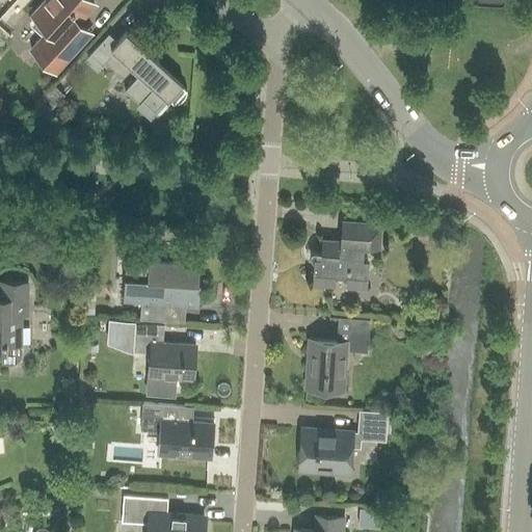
[(79,20),(95,3),(90,0),(48,0),(34,16),(50,30),(32,50),(56,72),(92,31),(79,20)]
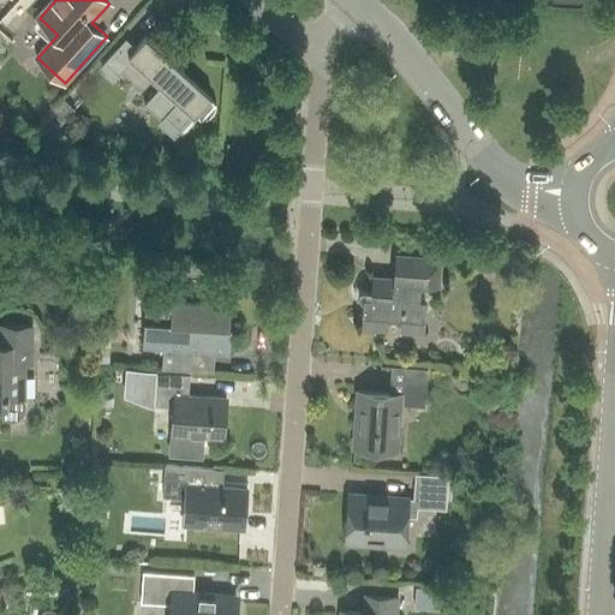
[(213,96),(147,37),(138,47),(129,39),(102,67),(117,79),(133,60),(162,85),(145,103),(163,120),(179,133),(195,115),(196,114),(201,118),(202,118),(203,118),(206,118),(207,118),(208,117),(209,115),(210,115),(210,114),(212,113),(213,112),(214,111),(215,108),(215,107),(215,106),(215,105),(216,103),(216,102),(212,97),(213,96)]
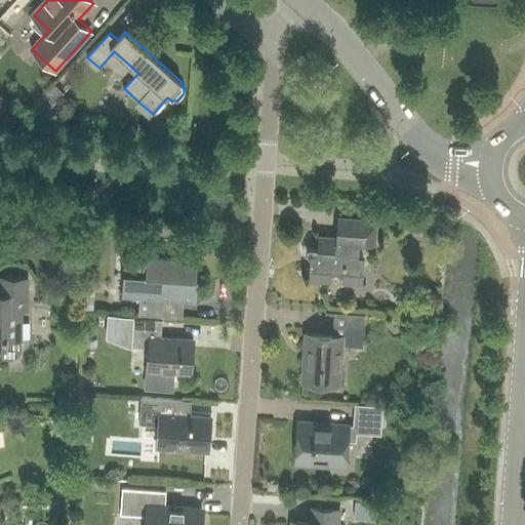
[(40,120),(65,93),(54,84),(31,111),(40,120)]
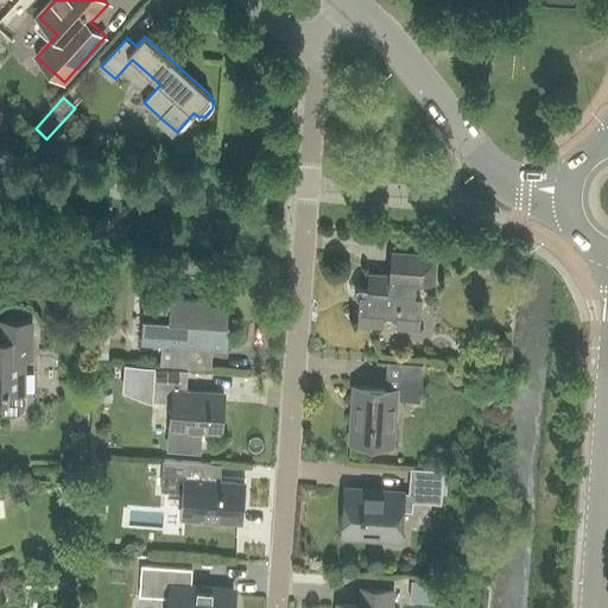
[(369,287),(362,286),(360,286),(358,287),(356,290),(355,292),(355,295),(356,296),(359,298),(361,298),(359,322),(381,323),(382,311),(397,312),(397,324),(419,325),(420,296),(413,296),(415,280),(432,280),(434,255),(394,253),(392,277),(369,276),(369,287)]
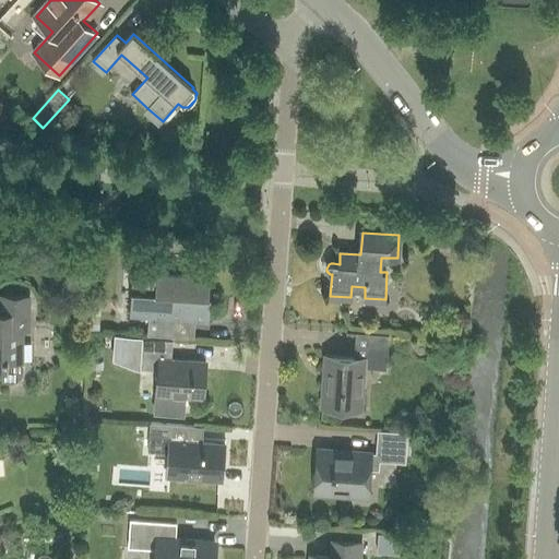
[(210,297),(211,278),(158,274),(158,270),(133,269),(130,316),(150,318),(147,335),(174,337),(175,320),(210,322),(211,297),(210,297)]
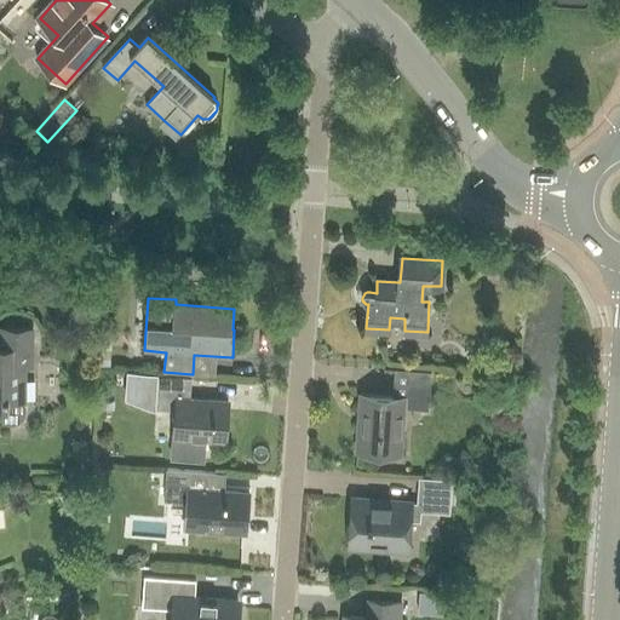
[(33,366),(33,328),(1,328),(1,348),(0,346),(0,408),(3,408),(3,424),(4,424),(4,423),(9,424),(13,424),(18,423),(22,420),(24,415),(27,411),(26,406),(23,401),(24,401),(26,366),(33,366)]
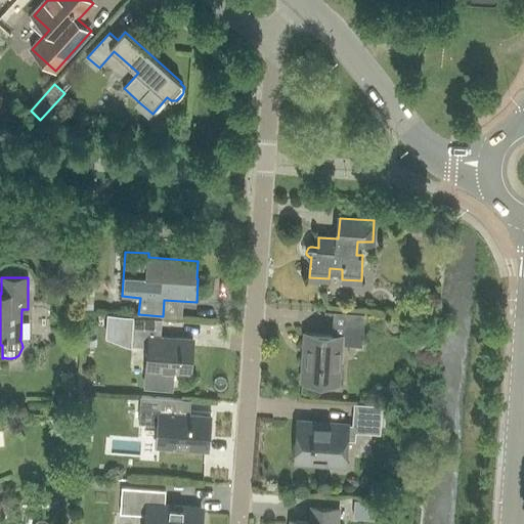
[(362,346),(364,314),(335,312),(333,336),(305,334),(304,357),(302,357),(301,364),(303,365),(302,381),(339,383),(340,368),(342,368),(343,350),(341,350),(342,345),(356,345),(356,346),(362,346)]
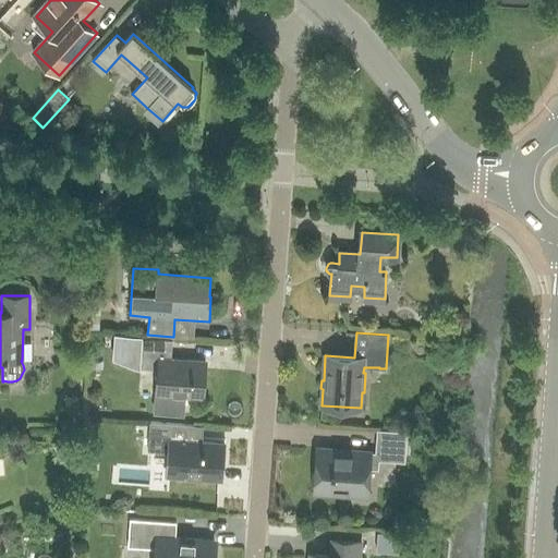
[(204,397),(206,361),(171,358),(172,340),(142,338),(140,367),(158,368),(156,397),(184,399),(184,396),(204,397)]
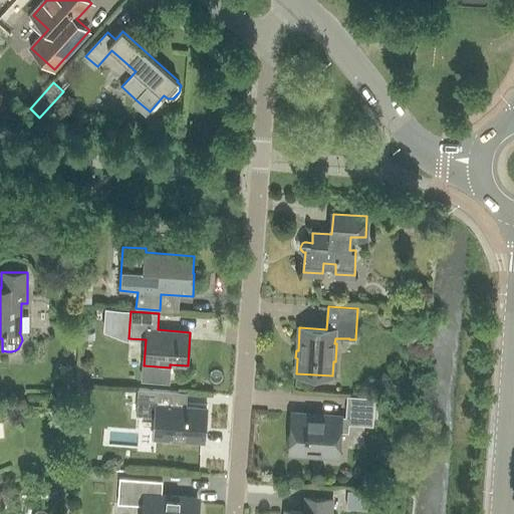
[(139,389),(138,396),(137,416),(159,417),(157,438),(202,441),(204,409),(187,407),(188,393),(139,389)]
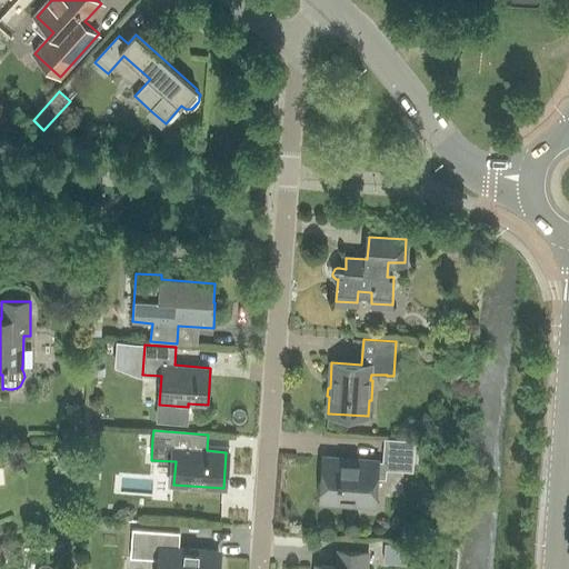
[(412,470),(415,441),(386,439),(383,462),(378,461),(378,460),(325,457),(321,501),(375,506),(377,477),(386,478),(386,469),(412,470)]
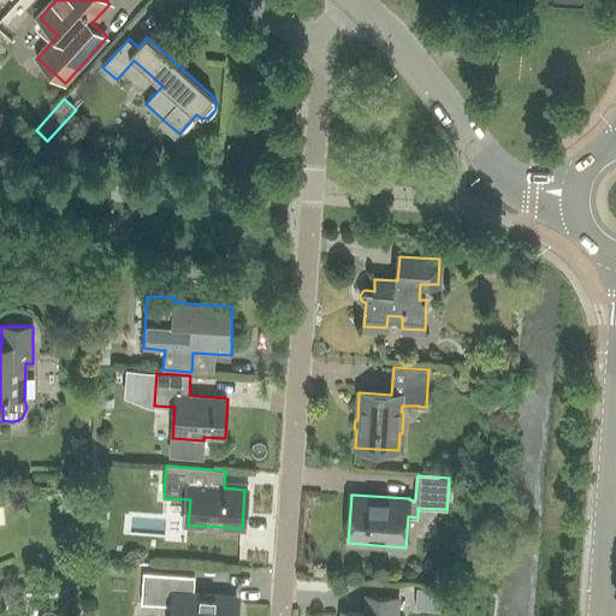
[(235,615),(237,597),(194,594),(195,576),(143,573),(142,604),(173,605),(172,615),(235,615)]
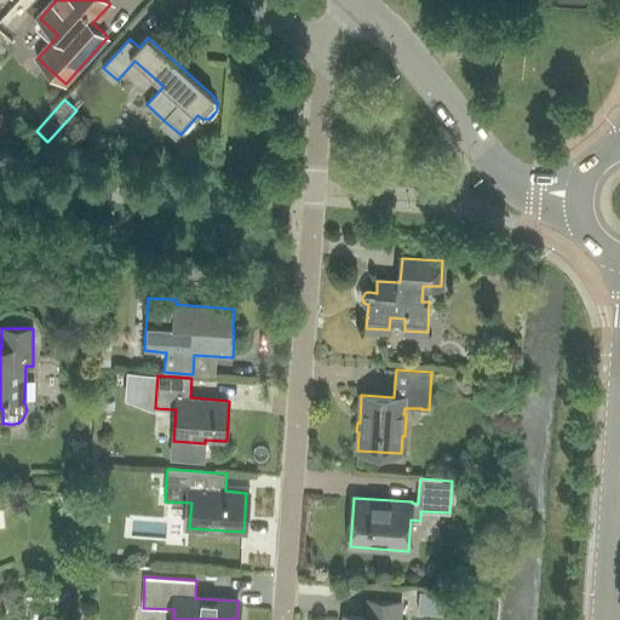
[(422,618),(453,619),(469,619),(471,597),(424,593),(422,618)]
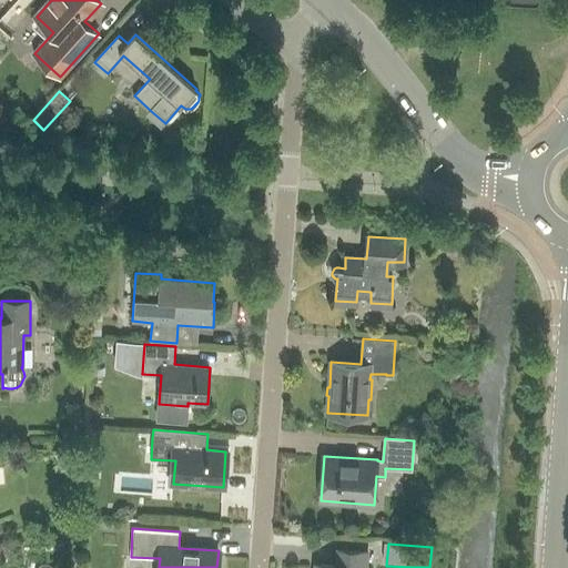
[(365,567),(367,553),(337,549),(336,566),(316,565),(315,567),(365,567)]
